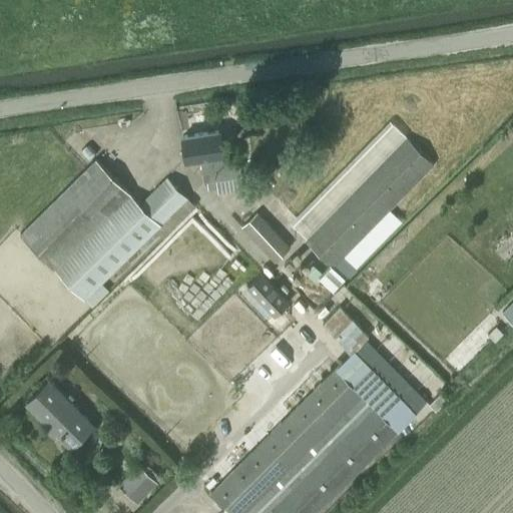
[(223,155),(219,132),(182,138),(186,162),(201,159),(205,181),(206,181),(215,179),(240,175),(236,152),(223,155)]
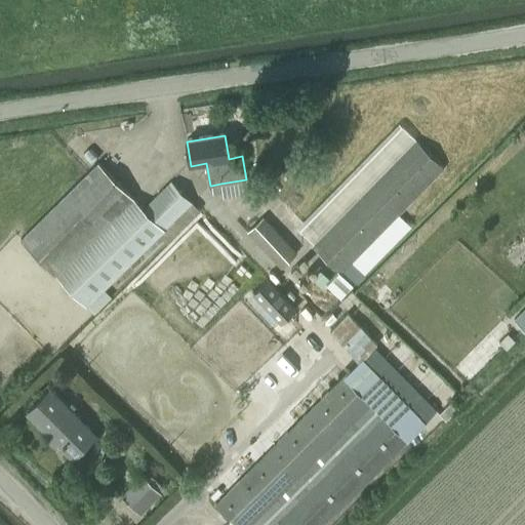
[(339,272),(333,279),(329,283),(342,295),(409,227),(396,214),(442,166),(415,140),(314,246),(339,272)]
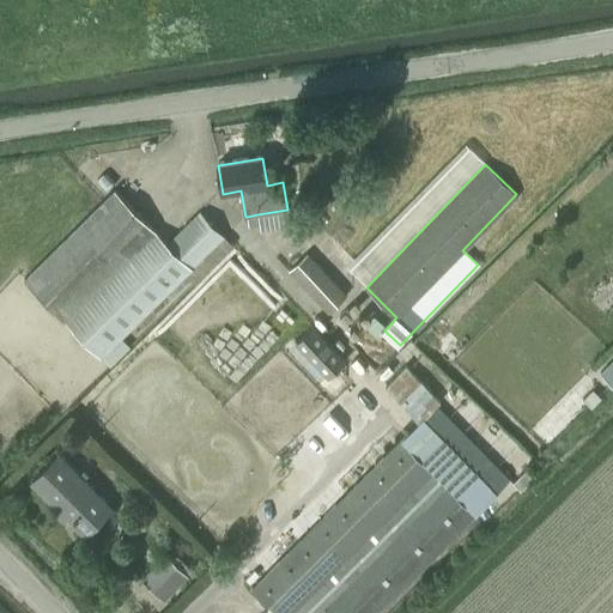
[(165,243),(113,192),(24,280),(102,357),(223,235),(198,210),(165,243)]
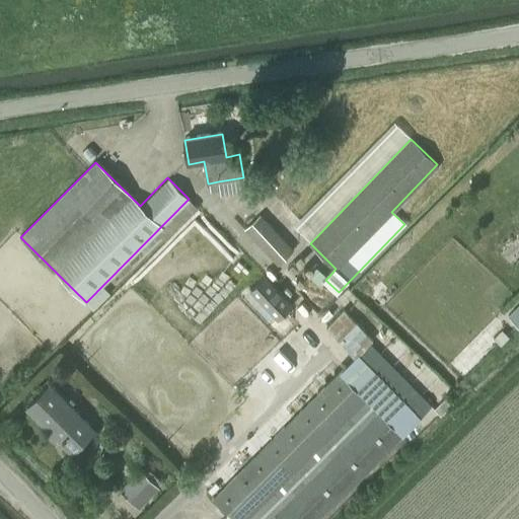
[(218,181),(209,183),(210,188),(211,192),(219,190),(218,181)]
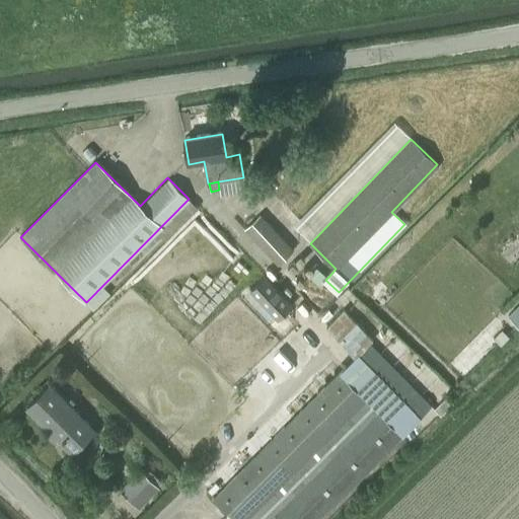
[(316,204),(300,221),(310,230),(326,213),(316,204)]
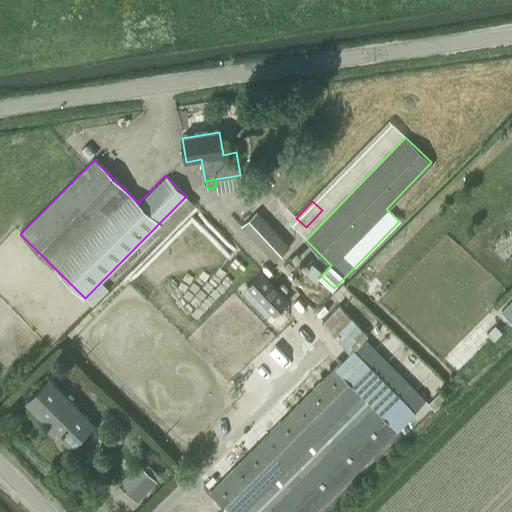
[(244,224),(276,258),(290,245),(258,212),(244,224)]
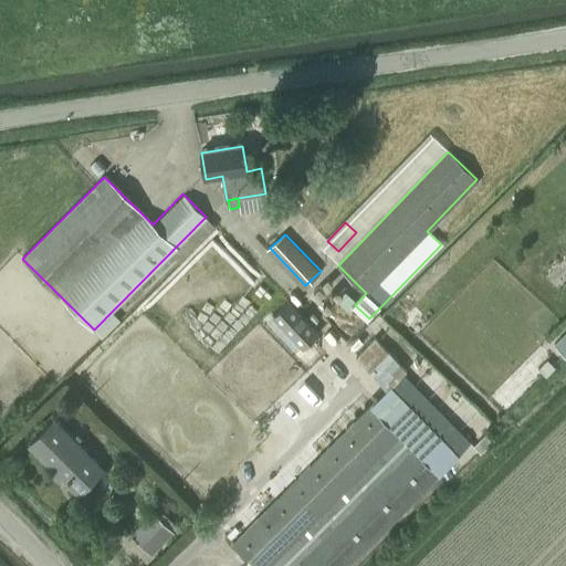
[(304,348),(320,332),(287,302),(272,318),(304,348)]
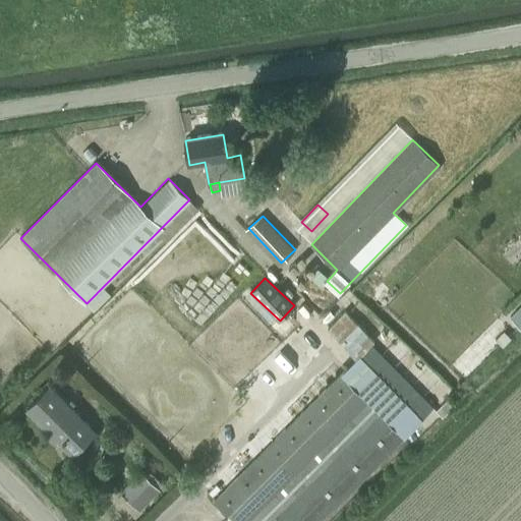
[(520,304),(510,316),(520,327),(520,304)]
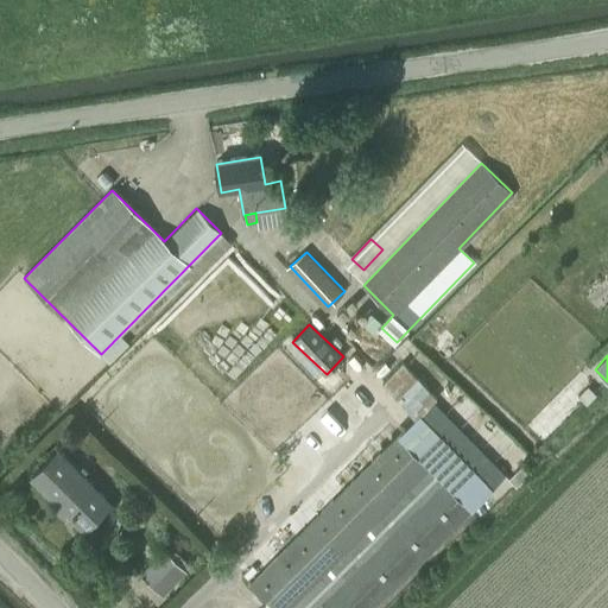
[(382,385),(417,419),(249,586),(271,607),(317,607),(323,603),(327,607),(372,607),(472,510),(470,508),(505,475),(432,403),(437,399),(403,365),(382,385)]
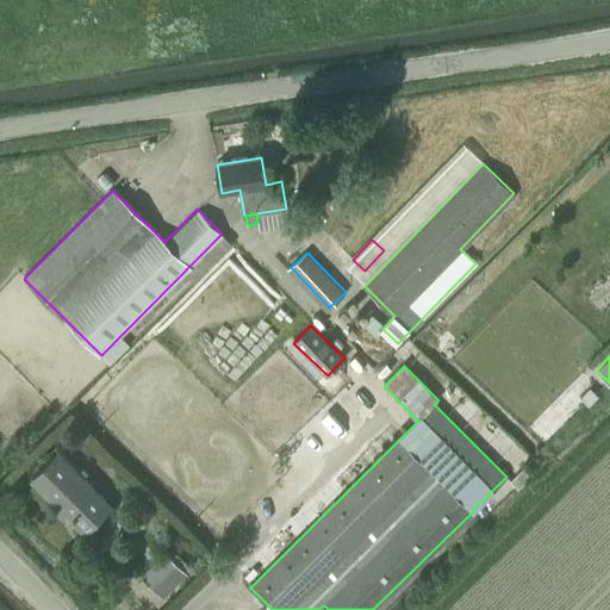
[(30,478),(85,531),(111,505),(56,452),(30,478)]
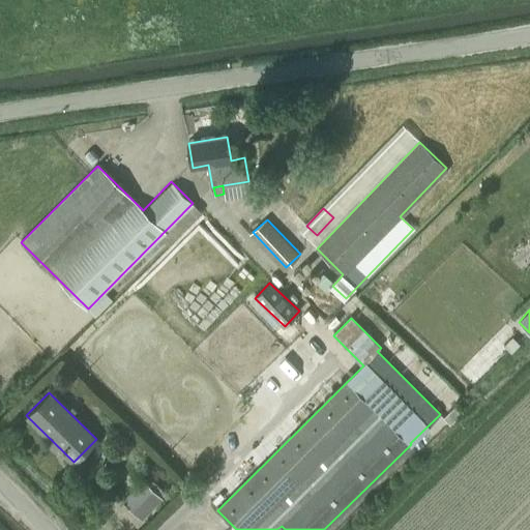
[(449,423),(455,417),(449,410),(443,416),(449,423)]
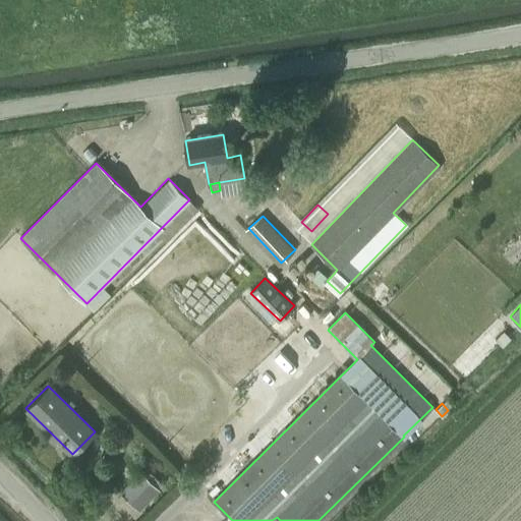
[(159,488),(140,471),(121,491),(139,509),(159,488)]
